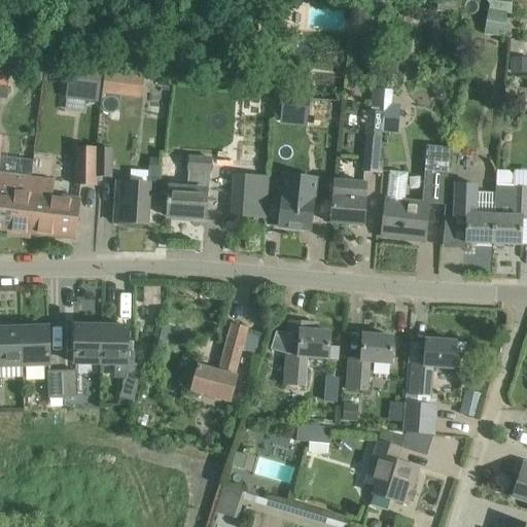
[(288,0),(299,9),(307,0),(288,0)]
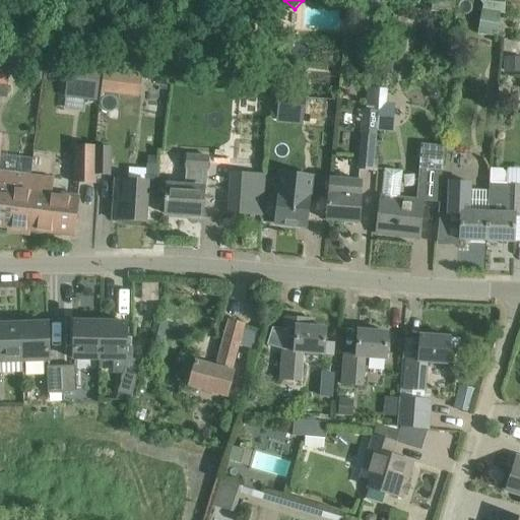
[(382,0),(361,0),(360,9),(381,12),(382,0)]
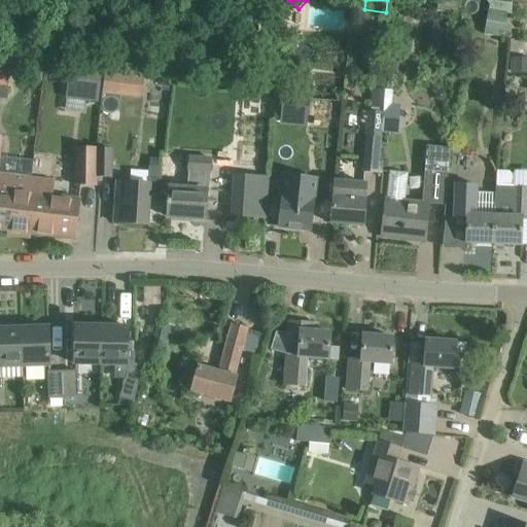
[(437,0),(437,8),(461,10),(461,0),(437,0)]
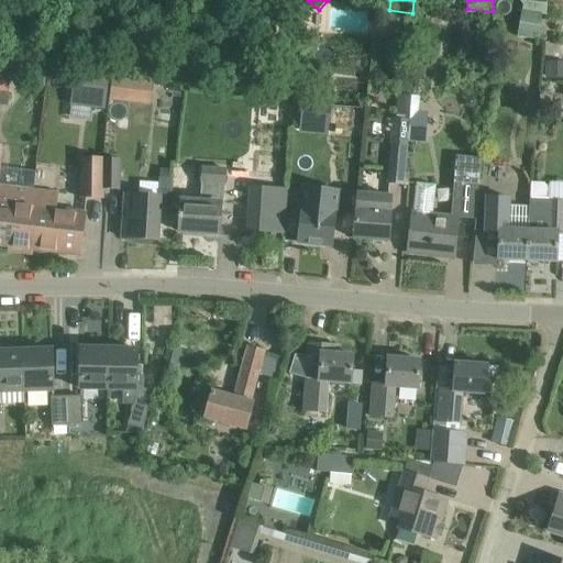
[(523,1),(518,37),(540,42),(543,14),(547,15),(548,3),(523,1)]
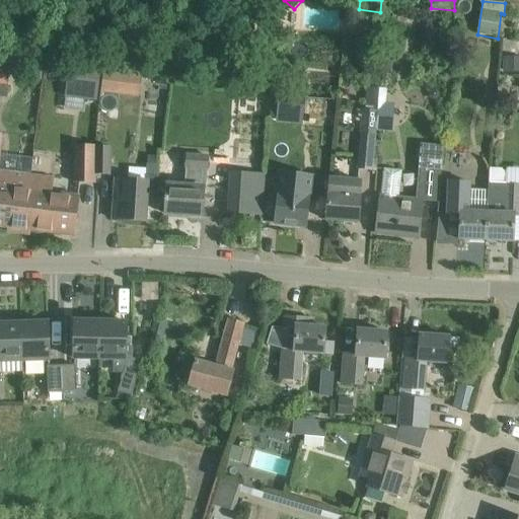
[(508,60),(506,73),(517,74),(518,61),(508,60)]
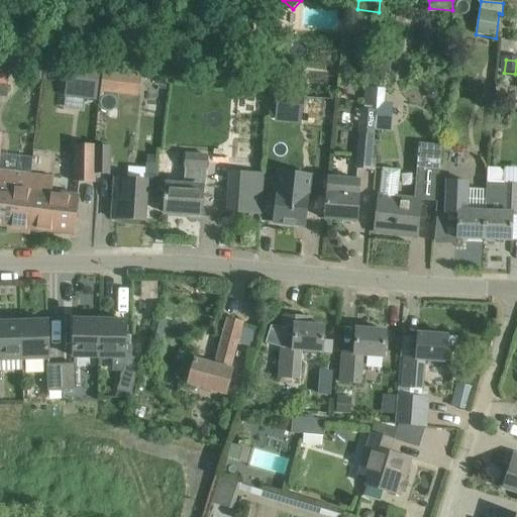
[(10,62),(0,61),(0,84),(8,85),(10,62)]
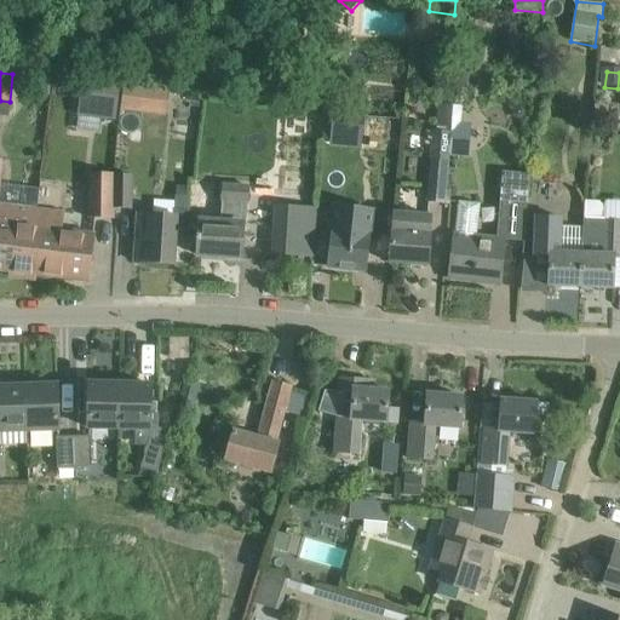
[(124,85),(122,97),(141,99),(142,87),(124,85)]
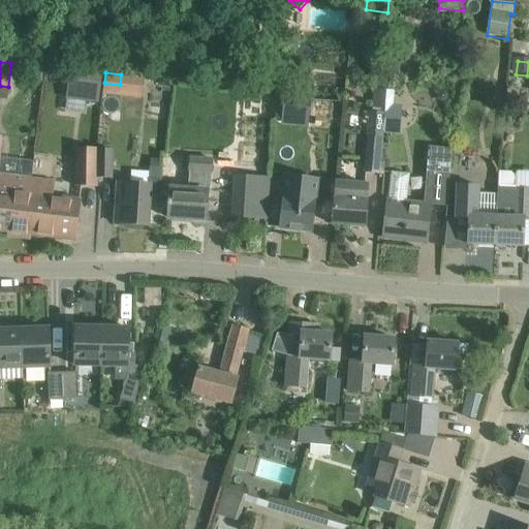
[(88,101),(99,103),(102,74),(91,73),(88,101)]
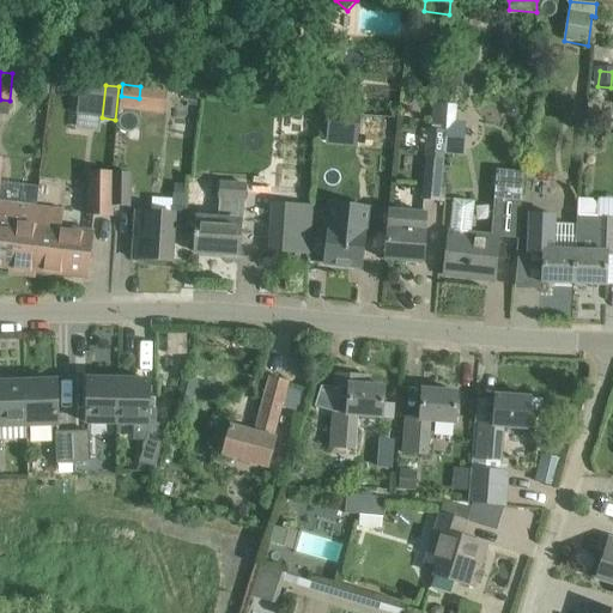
[(339,90),(337,109),(354,111),(357,92),(339,90)]
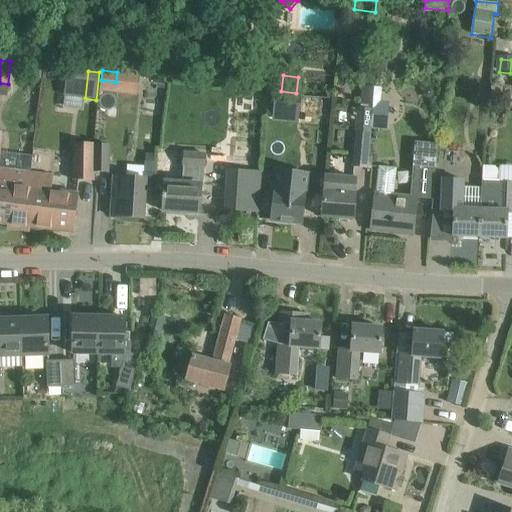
[(8,84),(0,83),(0,95),(8,96),(8,84)]
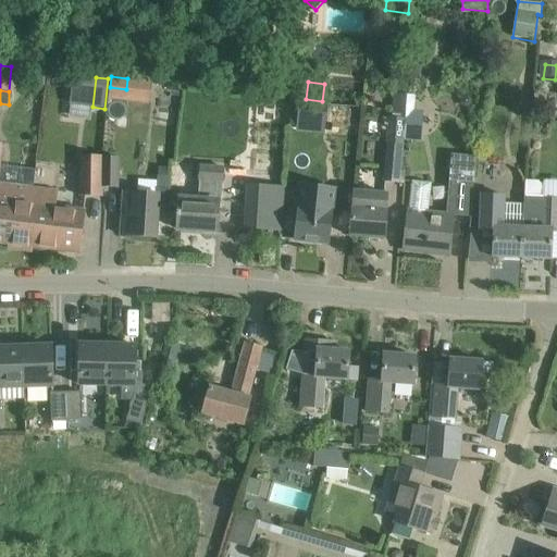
[(393,107),(392,118),(404,119),(406,95),(394,94),(393,107)]
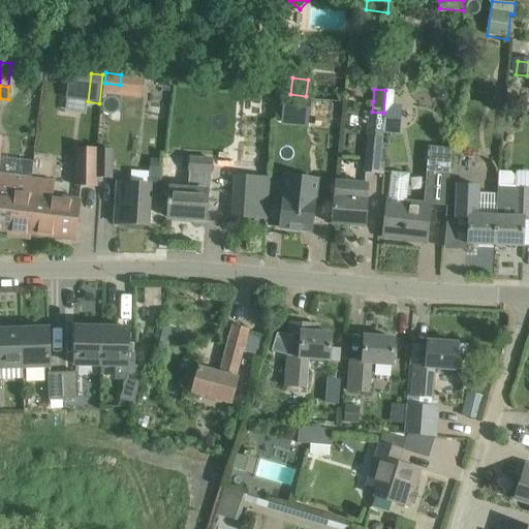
[(402,105),(394,103),(394,99),(394,91),(385,90),(383,113),(382,132),(399,134),(402,105)]
